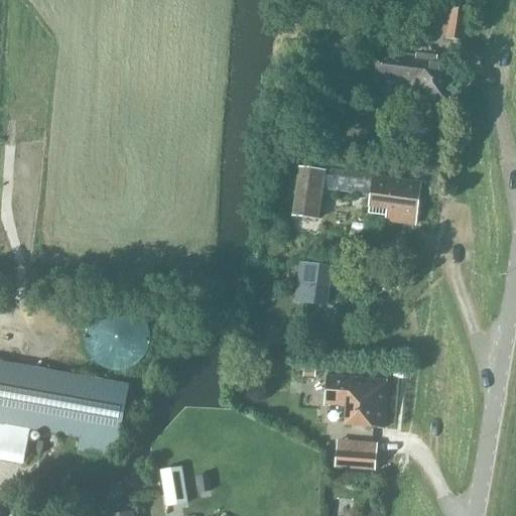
[(431,36),(463,40),(468,10),(435,6),(431,36)]
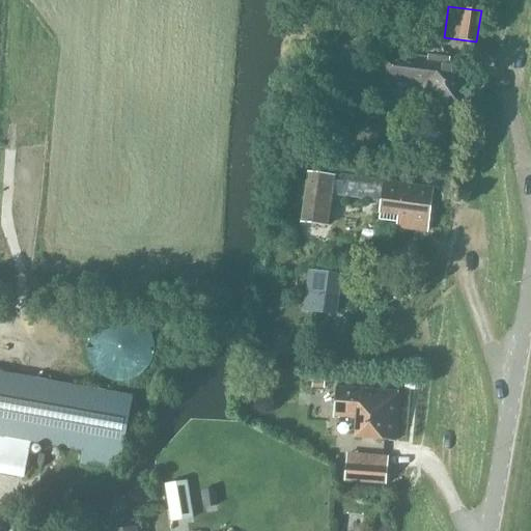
[(400,90),(409,84),(423,86),(421,105),(463,110),(466,89),(472,90),(474,71),(449,67),(450,59),(427,56),(427,58),(382,52),(378,81),(395,83),(400,90)]
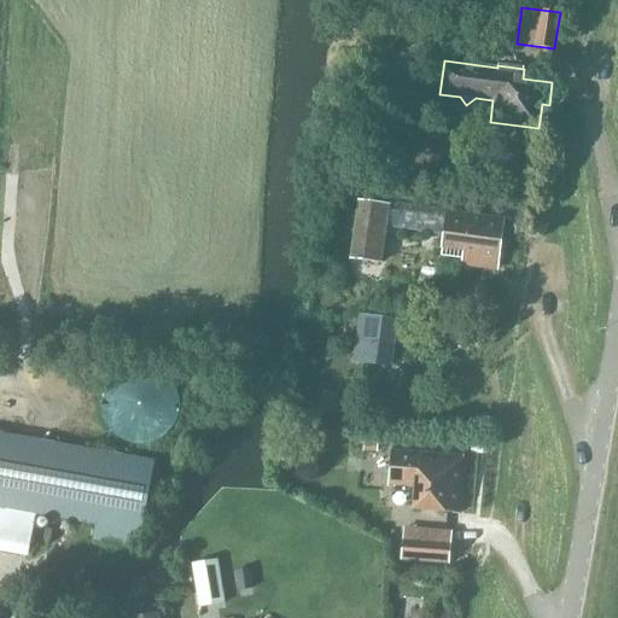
[(360,203),(353,260),(382,264),(385,227),(444,235),(442,256),(462,260),(461,264),(497,269),(505,221),(448,214),(448,210),(389,203),(389,207),(360,203)]
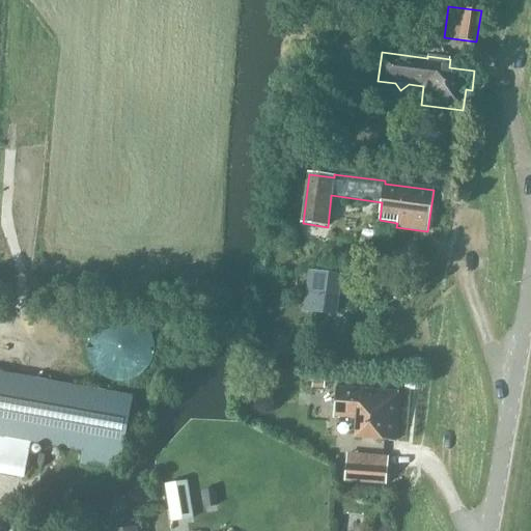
[(310,274),(309,284),(315,285),(311,310),(335,313),(340,278),(310,274)]
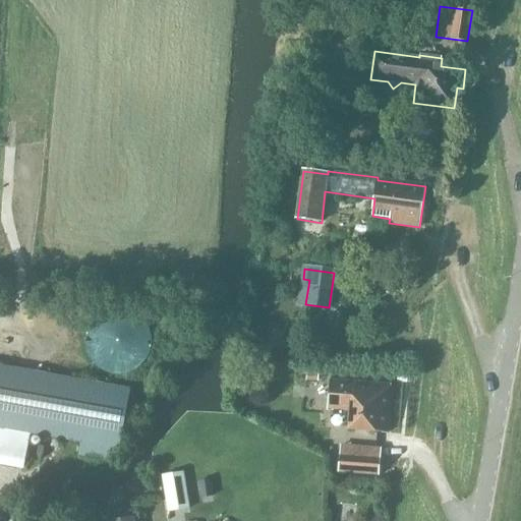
[(151,347),(152,341),(151,335),(149,329),(146,323),(141,319),(136,314),(131,311),(125,309),(119,308),(112,309),(106,311),(101,314),(96,319),(92,323),(89,329),(87,335),(87,341),(87,347),(89,353),(92,359),(96,364),(101,368),(106,371),(112,373),(119,373),(125,373),(131,371),(137,368),(141,364),(146,359),(149,353),(151,347)]
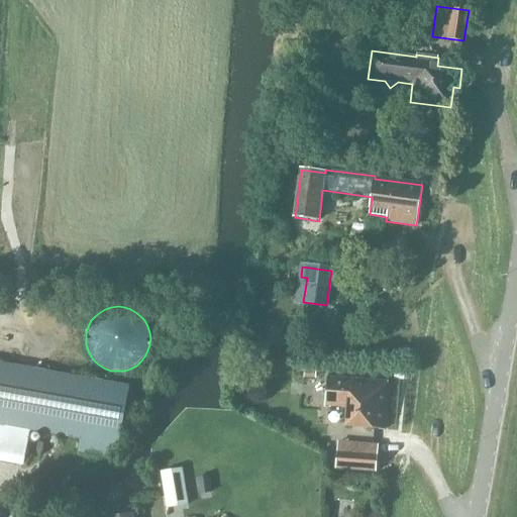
[(78,452),(106,457),(107,453),(114,454),(115,446),(118,446),(129,387),(0,363),(0,424),(29,430),(80,439),(78,452)]
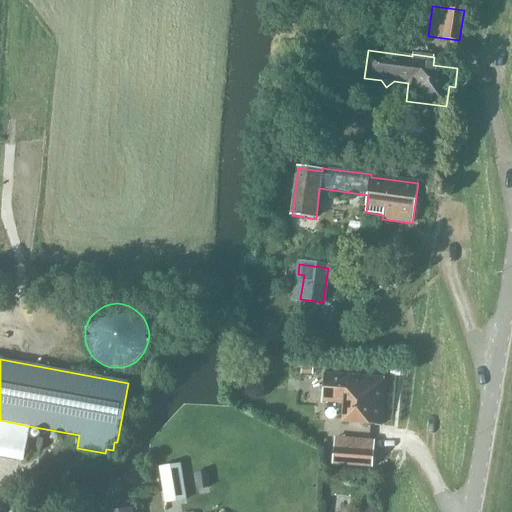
[(381,426),(384,378),(324,373),(322,402),(344,404),(342,423),(381,426)]
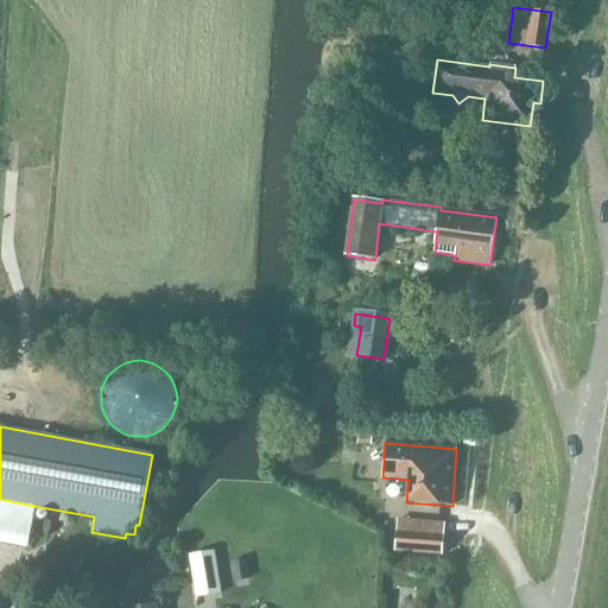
[(397,531),(394,551),(443,555),(443,553),(444,534),(397,531)]
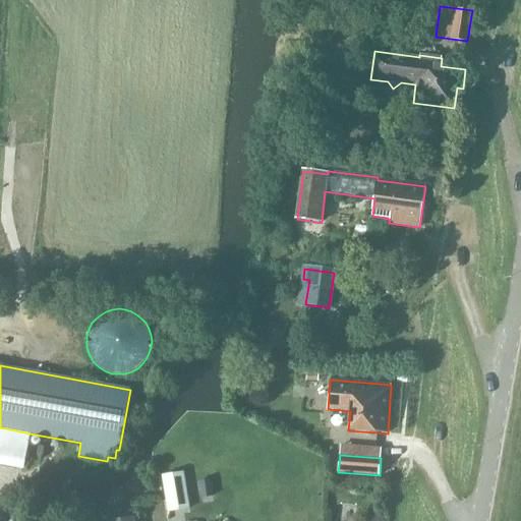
[(175,459),(152,462),(153,472),(176,469),(175,459)]
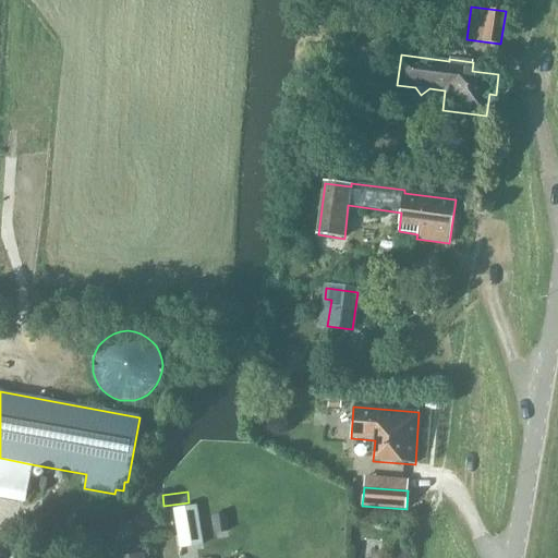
[(197,506),(173,510),(180,548),(204,545),(197,506)]
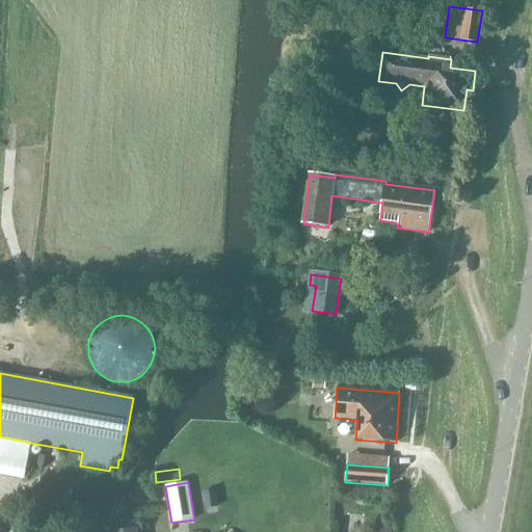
[(217,507),(214,490),(203,491),(205,508),(217,507)]
